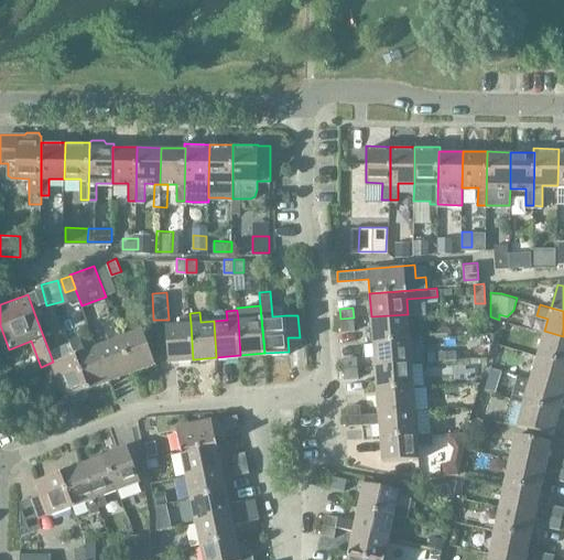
[(180,323),(165,324),(169,361),(193,359),(191,323),(190,313),(179,314),(180,323)]
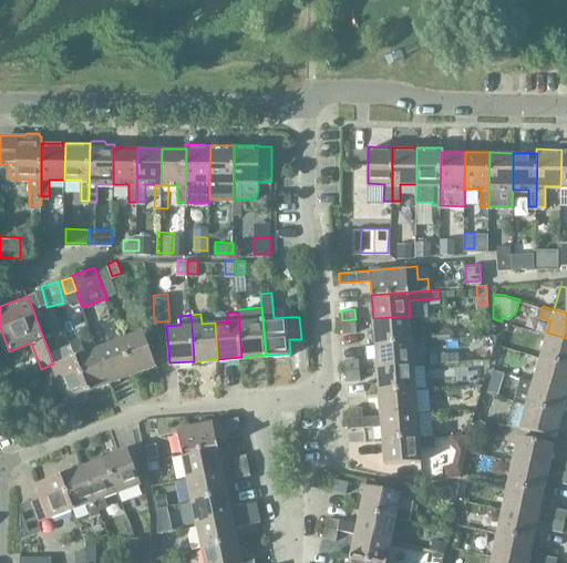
[(375,343),(411,339),(410,316),(373,318),(375,343)]
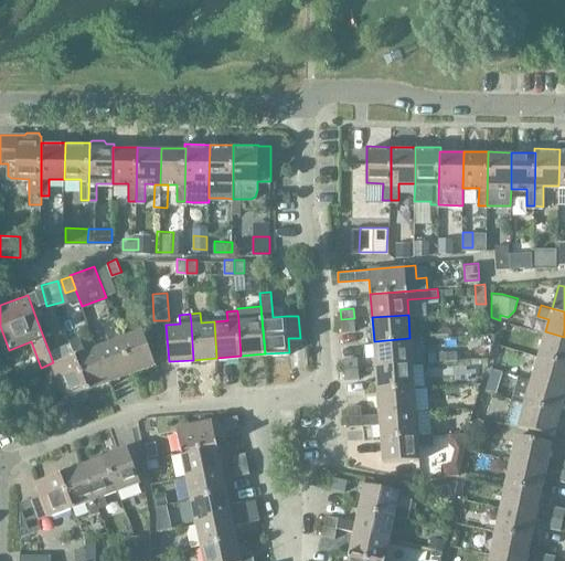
[(110,340),(97,346),(110,380),(132,371),(119,337),(113,318),(103,321),(110,340)]
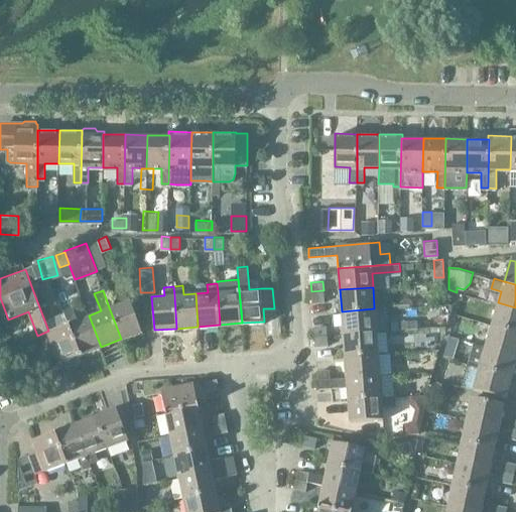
[(324,290),(311,291),(312,301),(325,300),(324,290)]
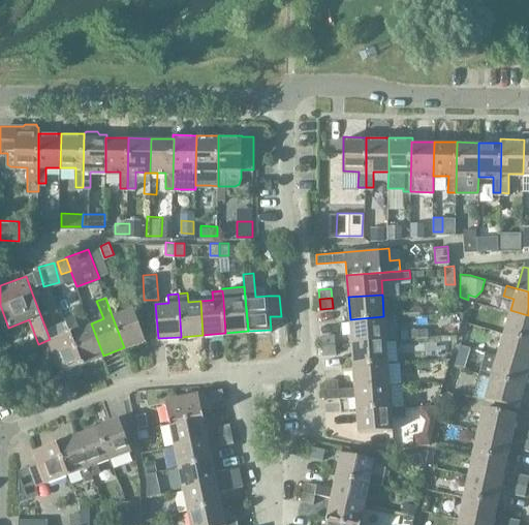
[(133,307),(112,315),(124,347),(146,339),(133,307)]
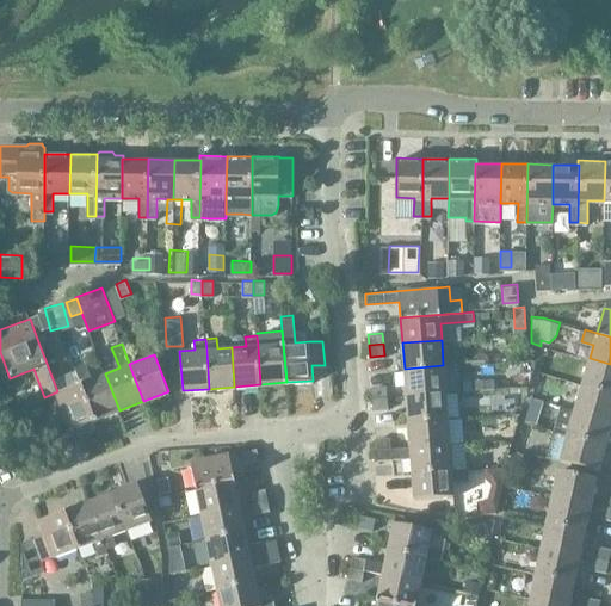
[(610,364),(590,358),(582,383),(610,390),(610,364)]
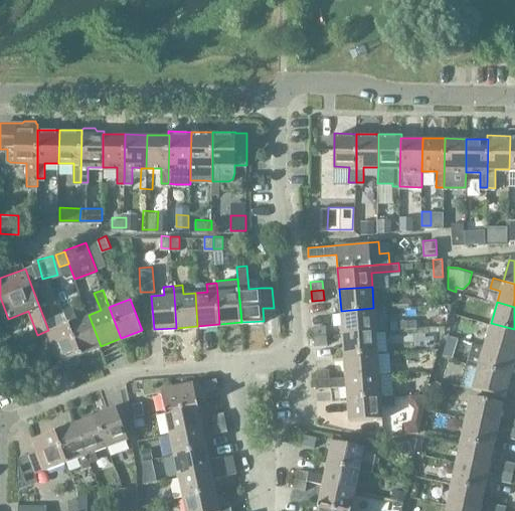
[(62,308),(68,322),(79,353),(101,346),(89,315),(77,319),(72,305),(62,308)]
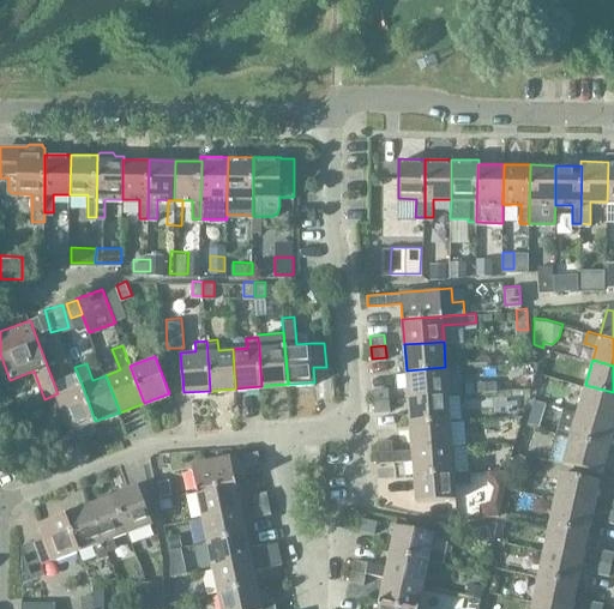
[(408,396),(447,393),(445,367),(407,371),(408,396)]
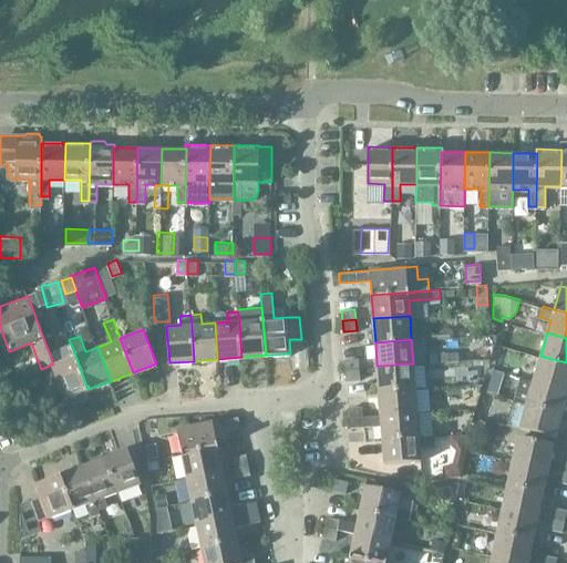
[(53,364),(41,369),(49,389),(60,385),(65,398),(88,389),(75,355),(53,364)]
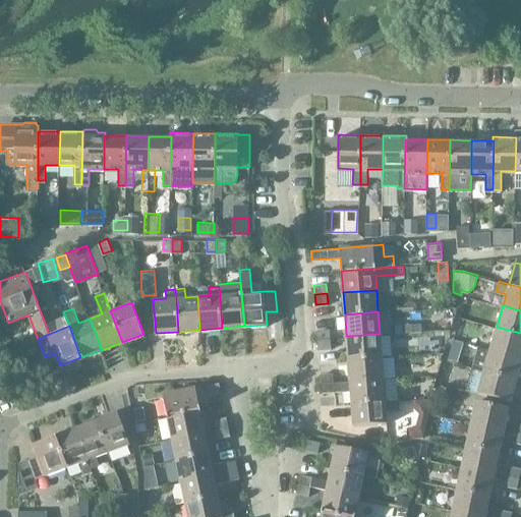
[(520,333),(497,327),(489,348),(520,356),(520,333)]
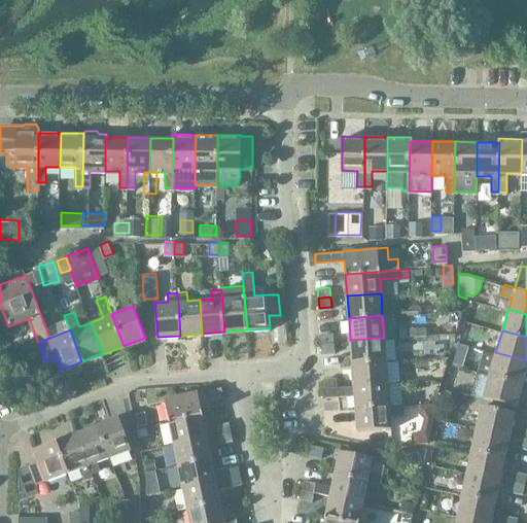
[(321,333),(321,342),(334,342),(334,333),(321,333)]
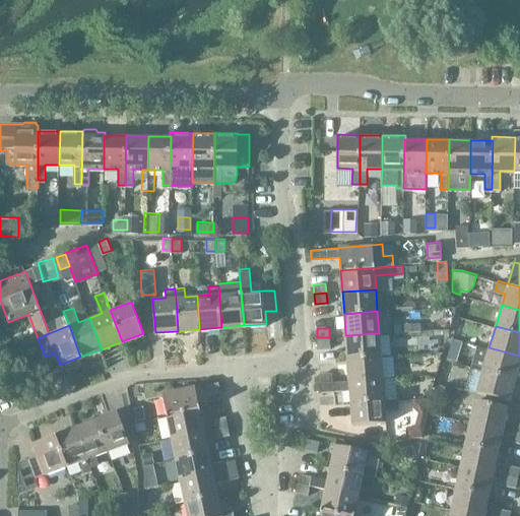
[(347,358),(381,355),(379,333),(345,335),(347,358)]
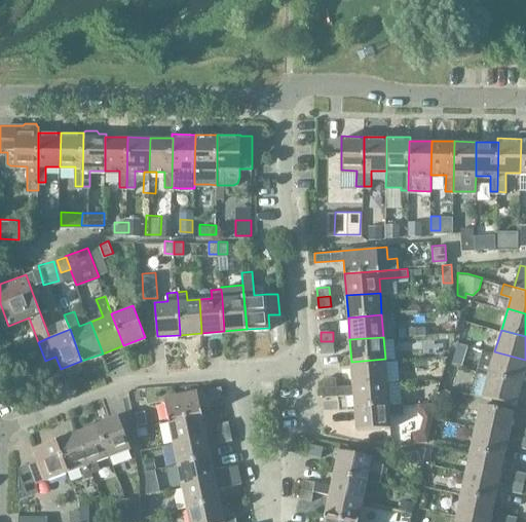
[(333,341),(321,341),(322,351),(334,350),(333,341)]
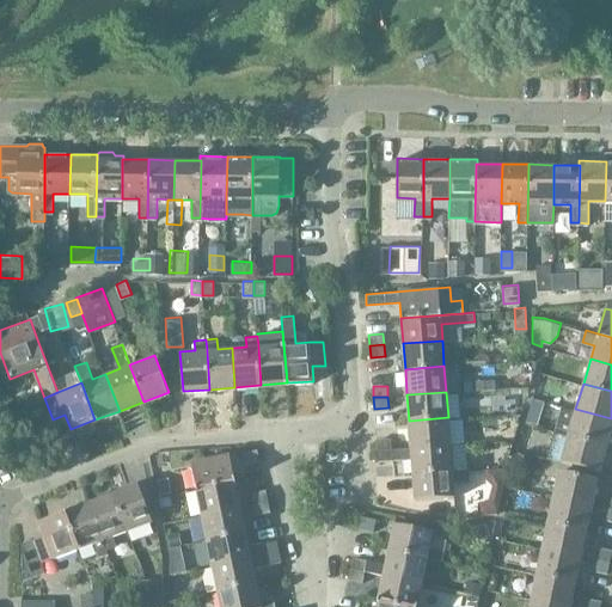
[(611,418),(575,409),(568,434),(606,445),(611,424),(611,418)]
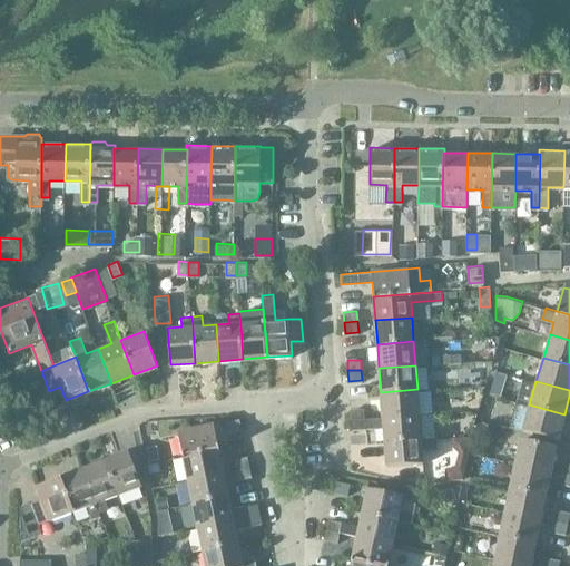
[(382,416),(419,413),(418,389),(381,392),(382,416)]
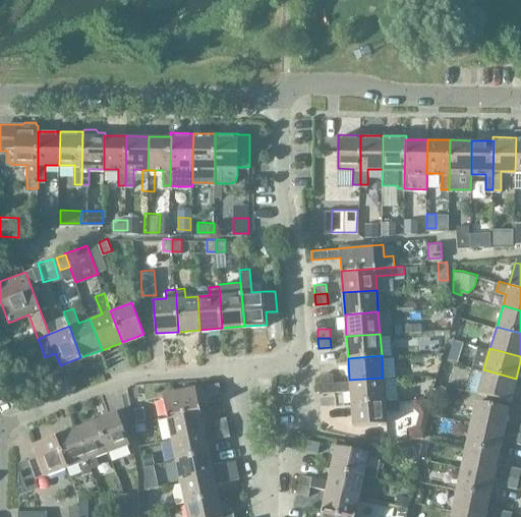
[(516,379),(483,369),(477,391),(510,400),(516,379)]
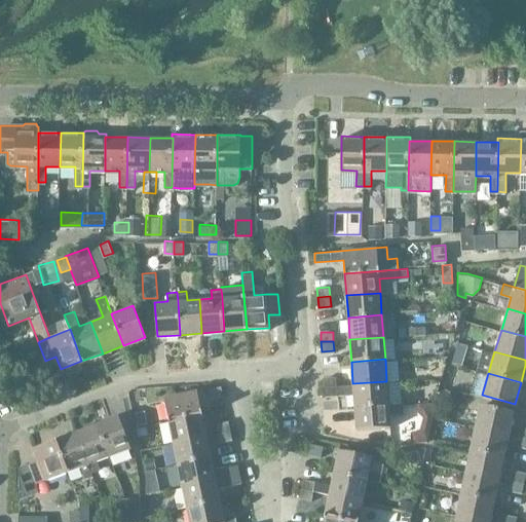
[(324,377),(325,385),(337,385),(336,376),(324,377)]
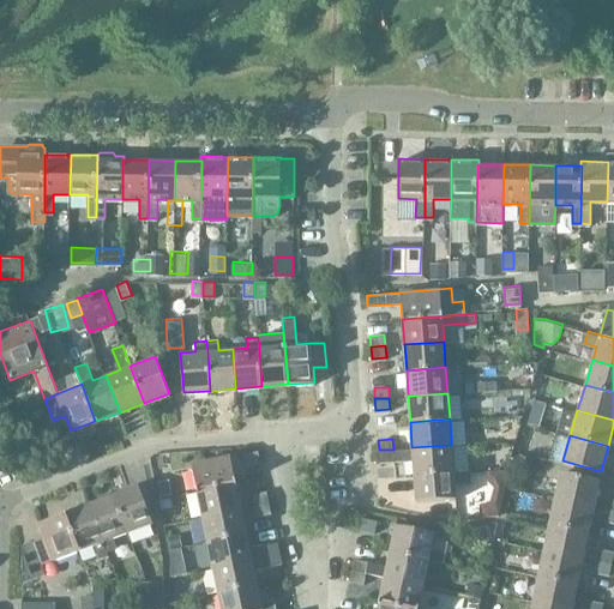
[(413,458),(414,474),(453,470),(451,445),(411,447),(393,450),(379,450),(379,462),(413,458)]
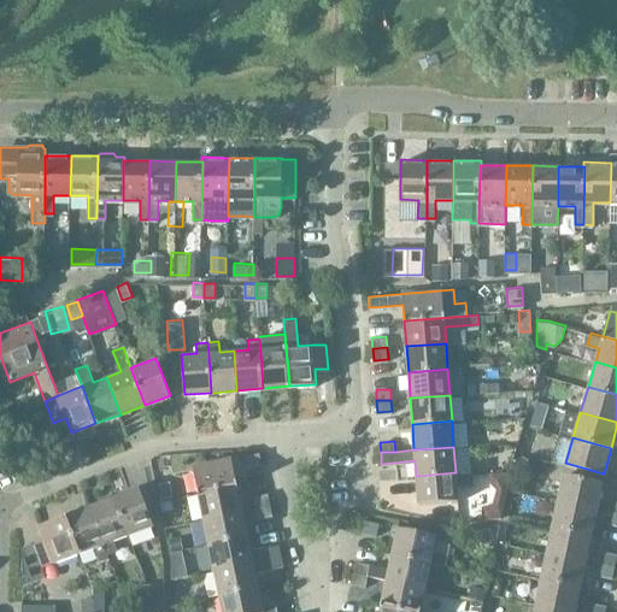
[(245,454),(247,465),(262,463),(259,452),(245,454)]
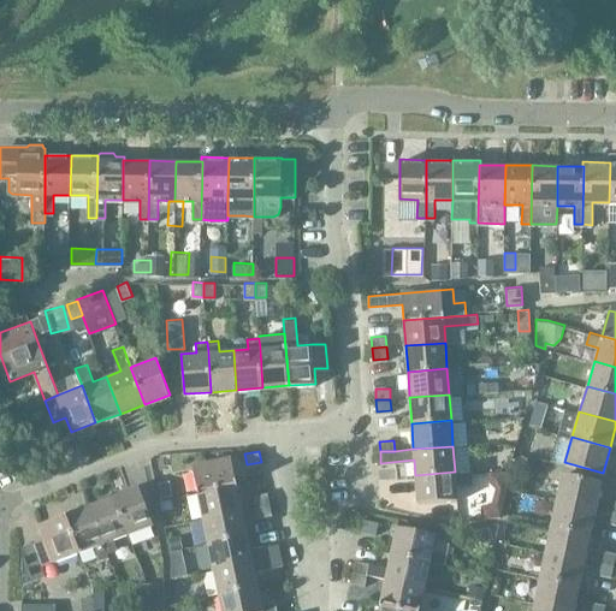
[(193,464),(197,491),(236,482),(231,456),(193,464)]
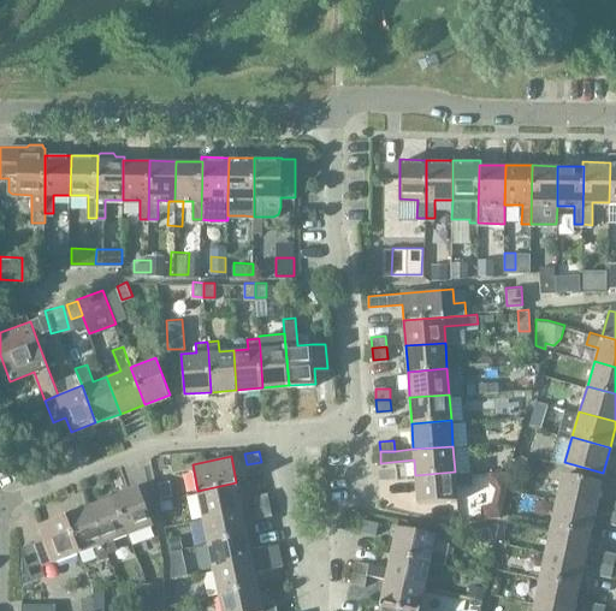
[(472,470),(455,472),(415,475),(418,502),(457,499),(456,484),(473,482),(472,470)]
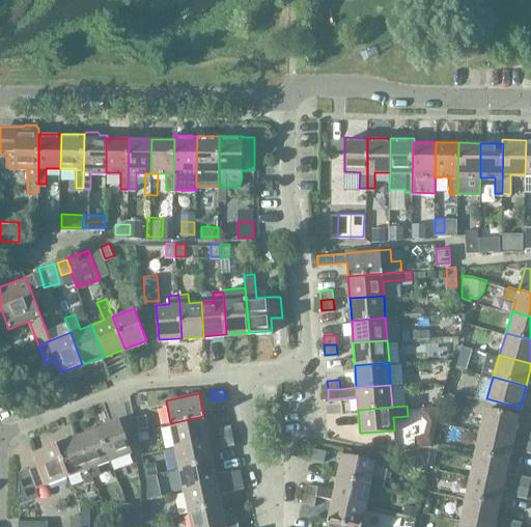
[(484,407),(480,430),(513,437),(519,414),(484,407)]
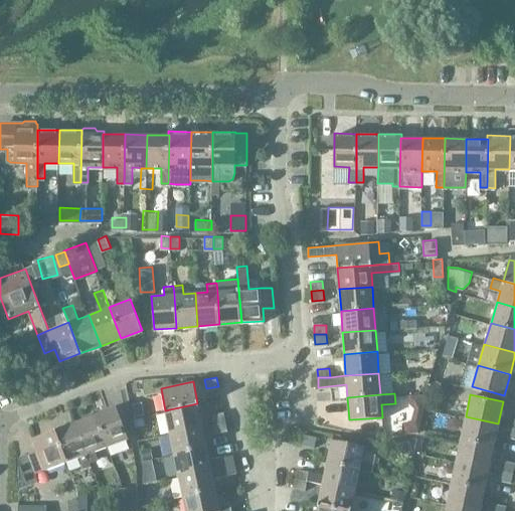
[(165,410),(170,432),(202,424),(197,403),(165,410)]
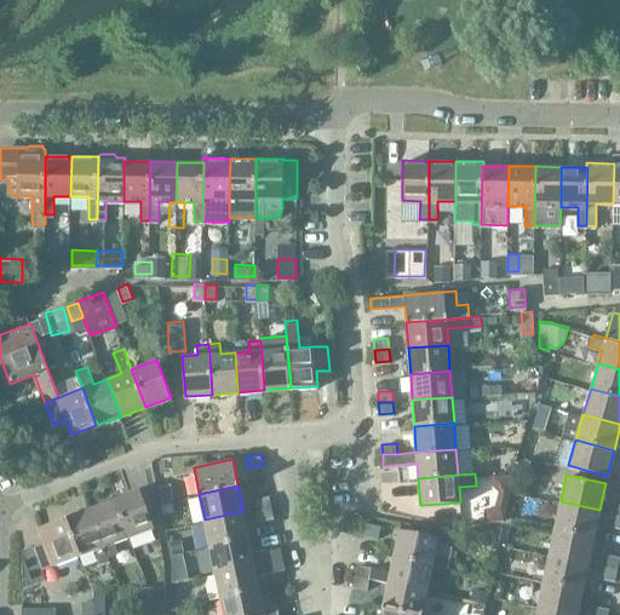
[(139,489),(114,499),(128,536),(154,527),(139,489)]
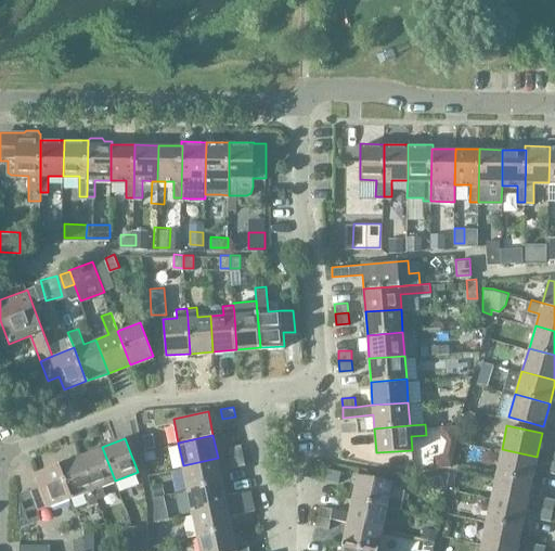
[(228,446),(230,456),(243,453),(241,444),(228,446)]
